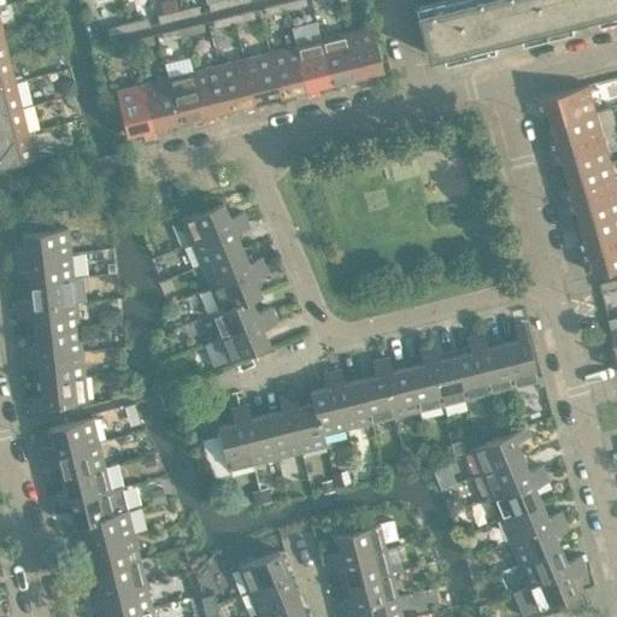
[(216,0),(207,3),(210,10),(231,5),(229,0),(216,0)]
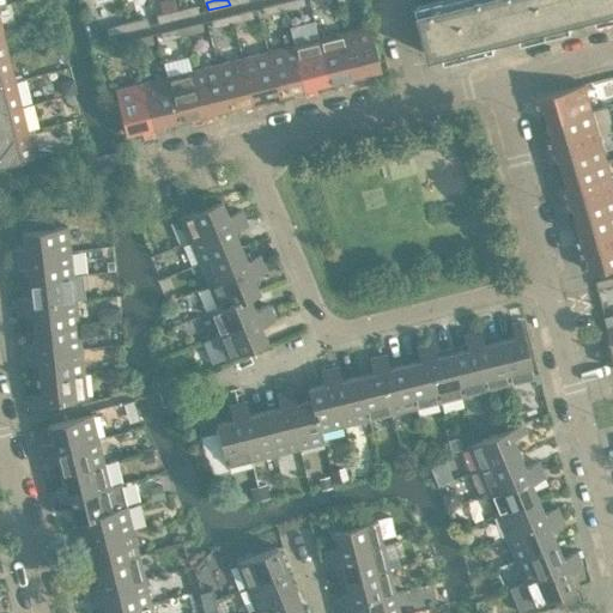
[(612,0),(463,0),(420,11),(431,56),(612,10),(612,0)]
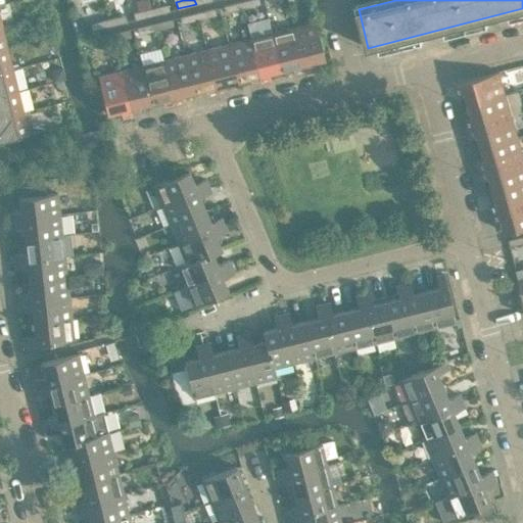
[(240,1),(224,5),(225,12),(242,8),(240,1)]
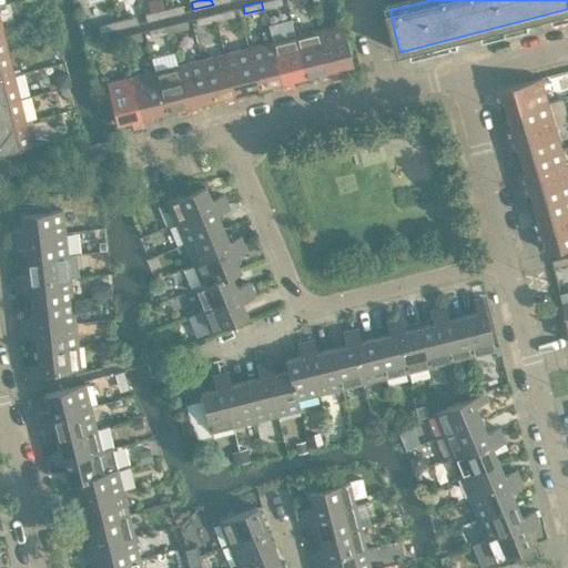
[(182,4),(163,9),(164,17),(184,11),(182,4)]
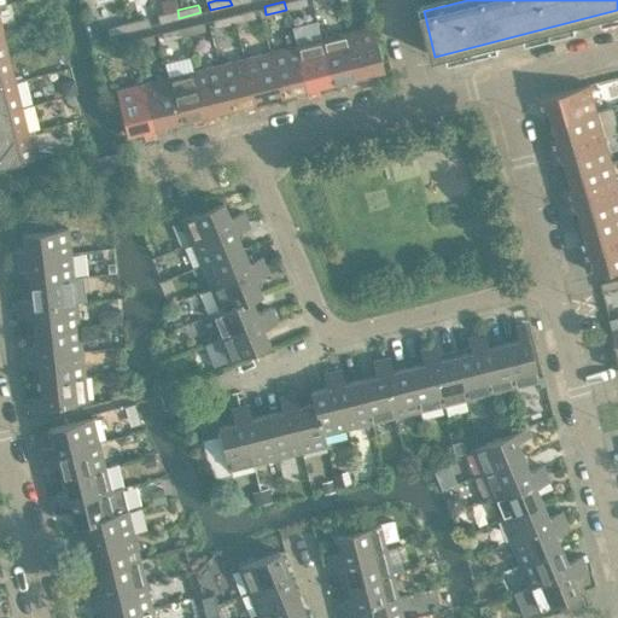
[(157,15),(159,23),(179,18),(178,10),(157,15)]
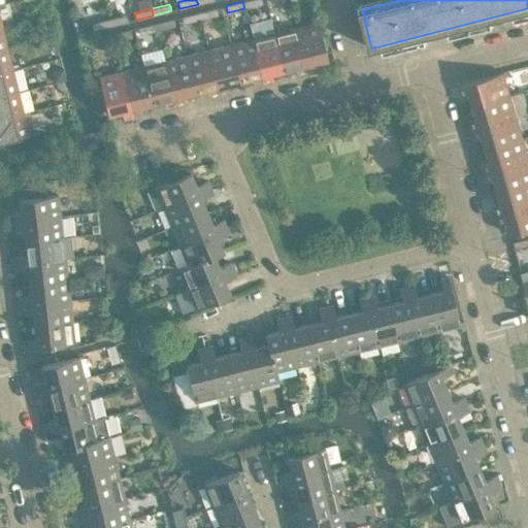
[(217,8),(199,12),(200,20),(218,14),(217,8)]
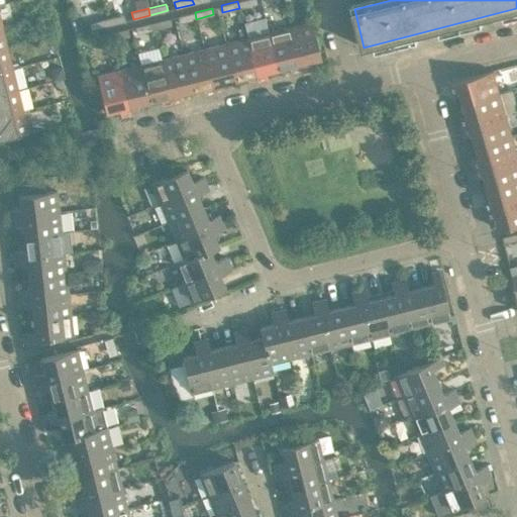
[(195,12),(177,16),(179,23),(196,19),(195,12)]
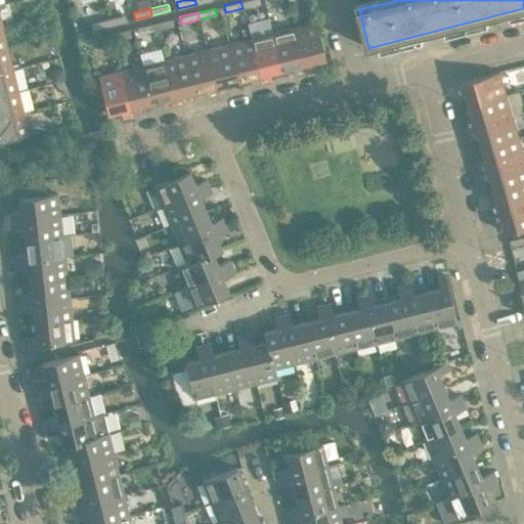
[(125,14),(107,18),(110,26),(127,22),(125,14)]
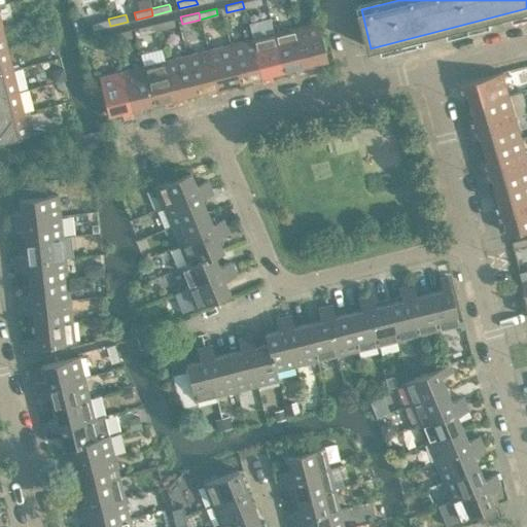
[(91,24),(93,30),(110,26),(108,19),(91,24)]
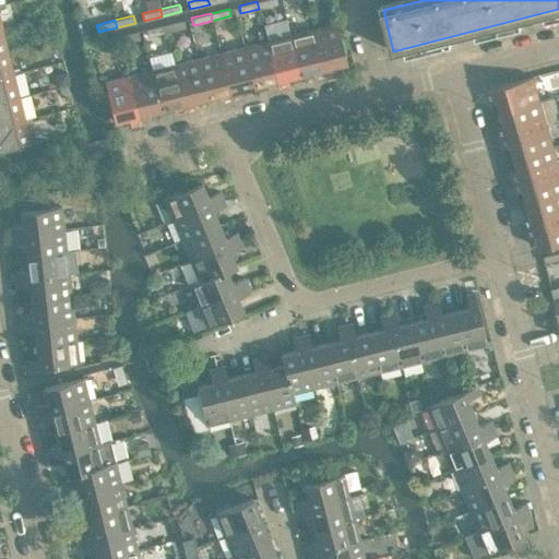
[(183,20),(164,24),(166,32),(185,27),(183,20)]
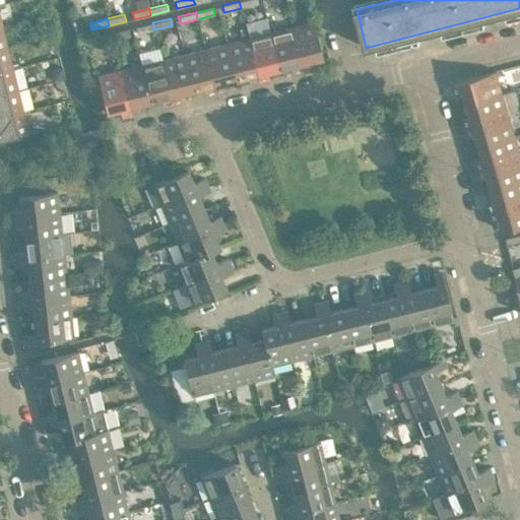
[(323,58),(314,21),(290,27),(302,71),(312,68),(310,62),(323,58)]
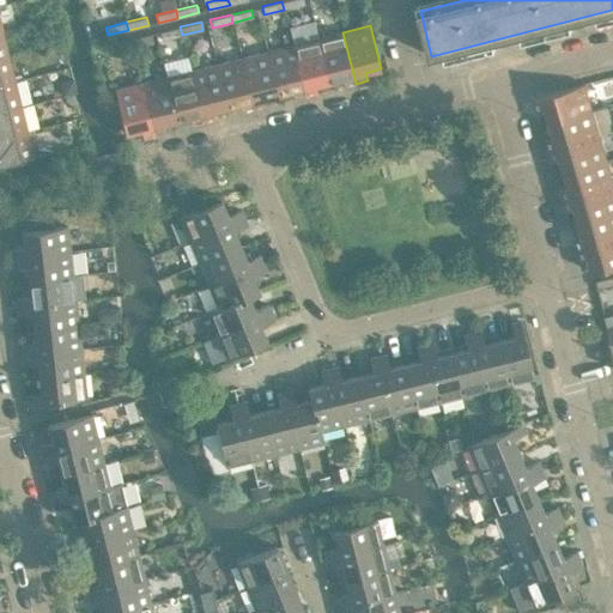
[(180,26),(161,32),(162,40),(182,35),(180,26)]
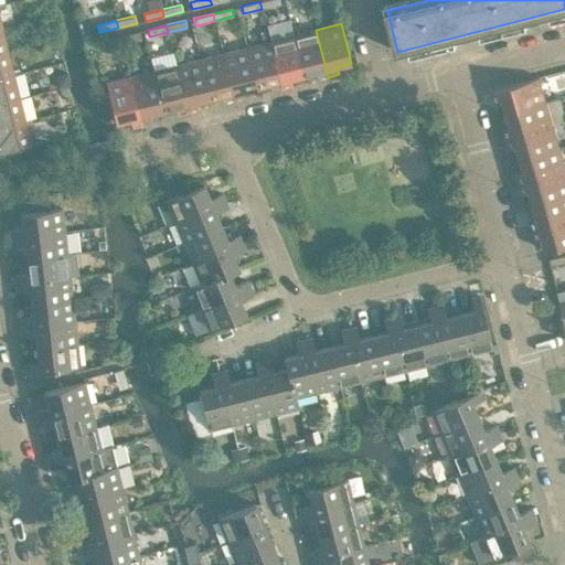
[(328,77),(316,30),(294,35),(304,75),(316,72),(318,80),(328,77)]
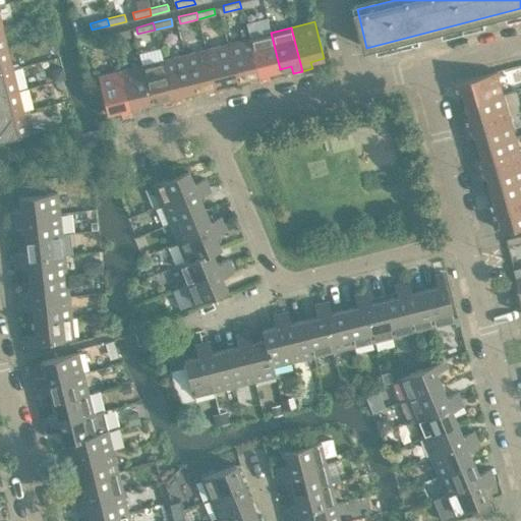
[(128,30),(111,34),(112,41),(130,36),(128,30)]
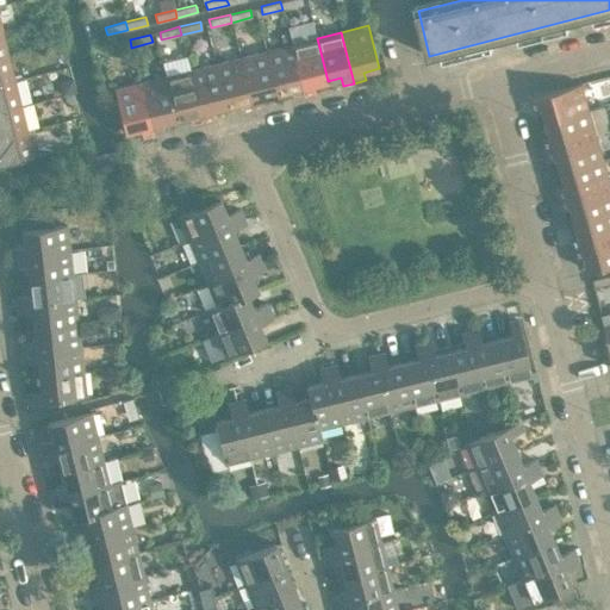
[(328,81),(317,38),(292,44),(304,95),(316,93),(313,85),(328,81)]
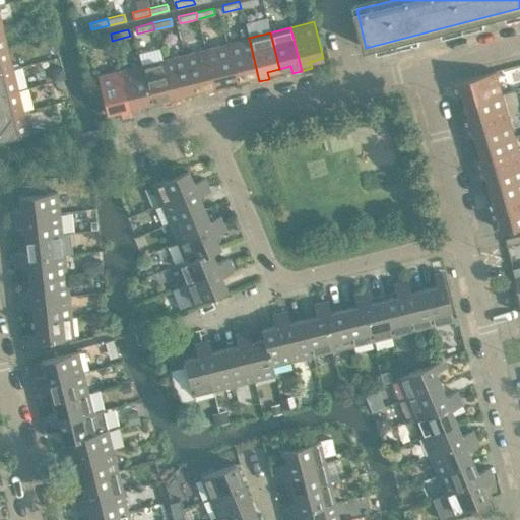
[(111,34),(93,38),(94,45),(112,41),(111,34)]
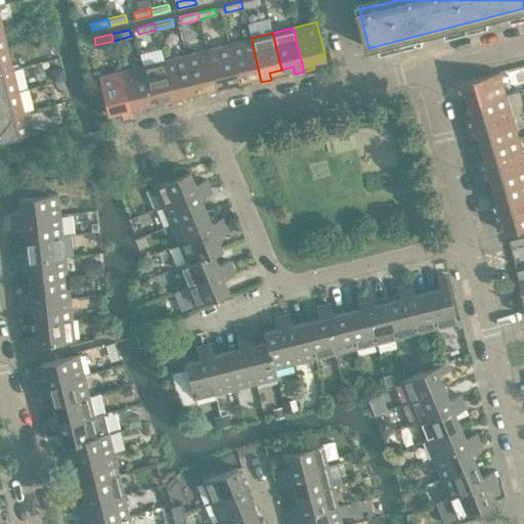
[(261,82),(251,38),(228,44),(237,81),(250,78),(252,84),(261,82)]
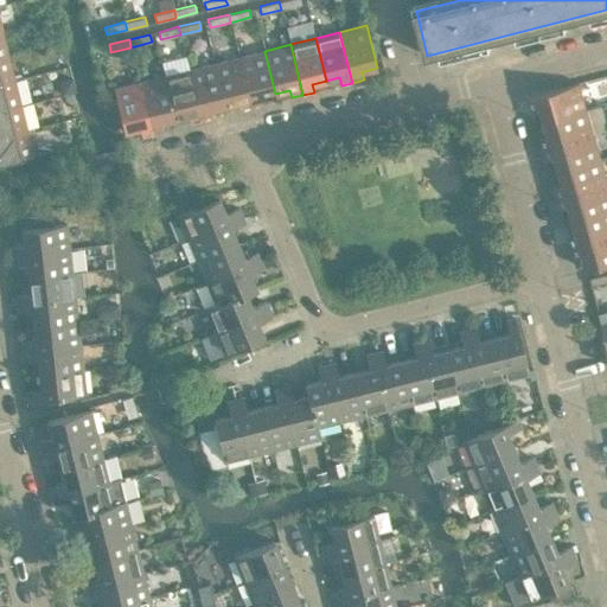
[(275,94),(264,51),(240,57),(251,108),(263,104),(261,97),(275,94)]
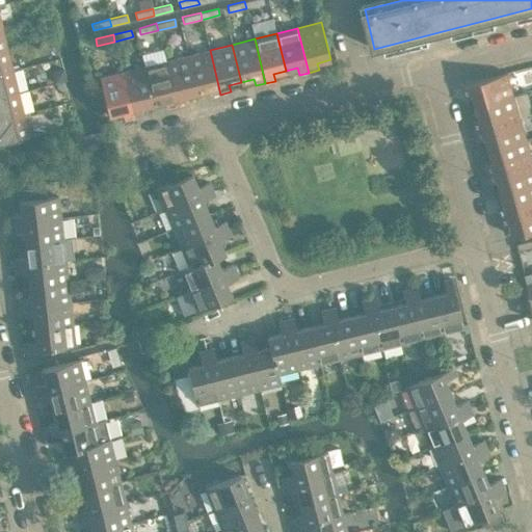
[(0,73),(12,70),(7,48),(0,50),(0,73)]
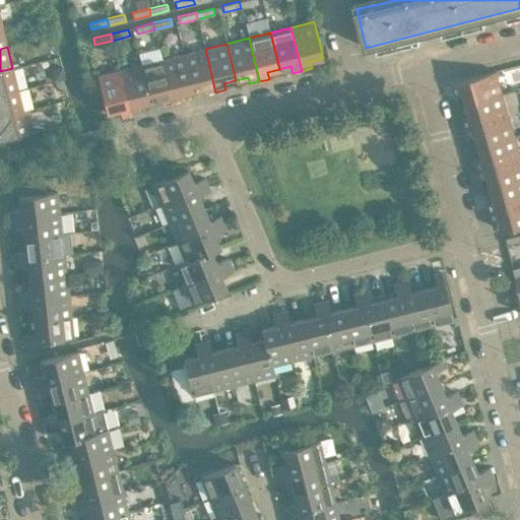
[(215,92),(205,49),(183,54),(193,90),(204,87),(206,94),(215,92)]
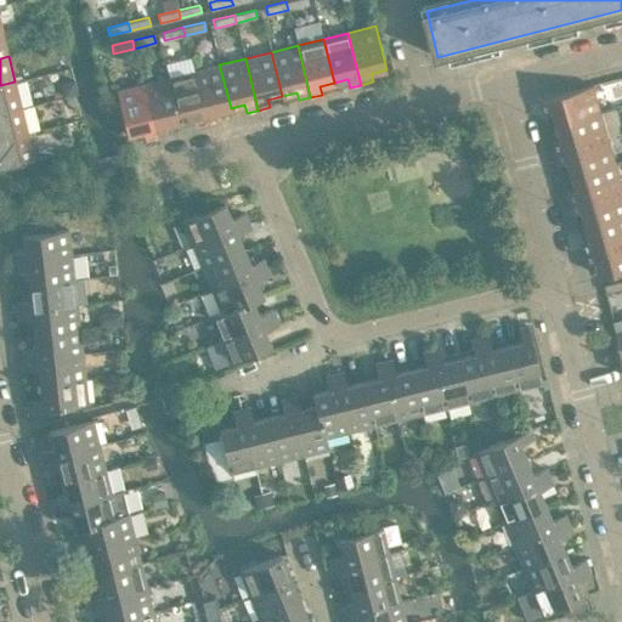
[(231,108),(219,64),(194,71),(207,123),(219,120),(216,112),(231,108)]
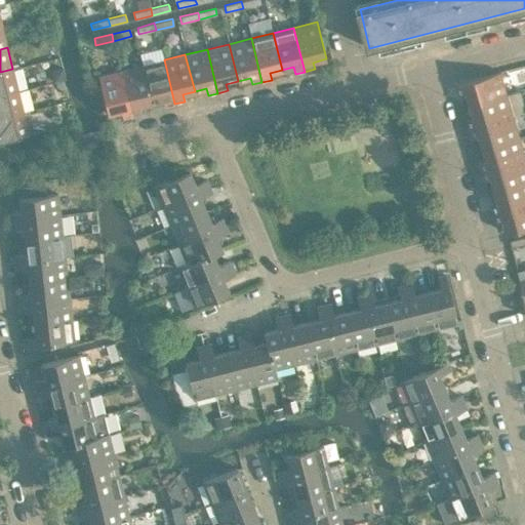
[(174,104),(164,59),(143,66),(152,103),(163,99),(165,106),(174,104)]
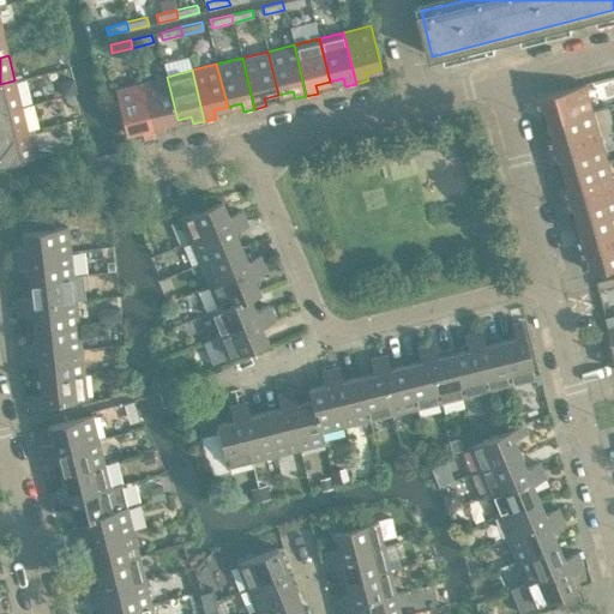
[(167,77),(142,83),(154,134),(166,131),(163,124),(178,120),(167,77)]
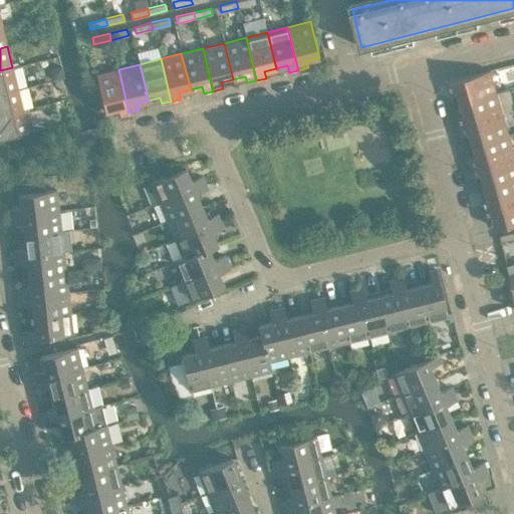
[(54,68),(52,71),(54,79),(62,76),(60,66),(54,68)]
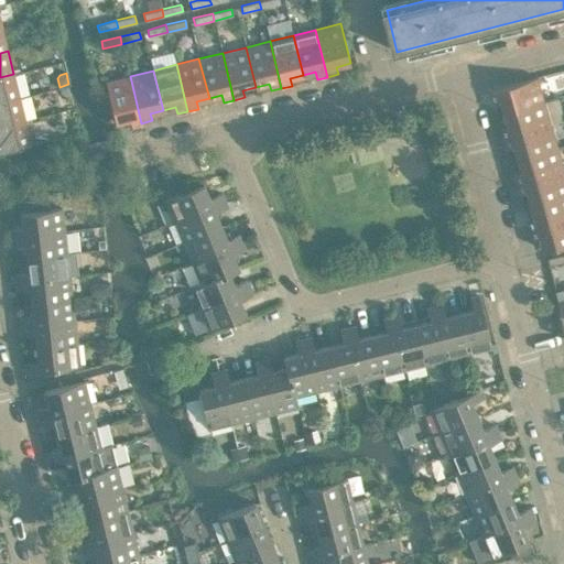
[(0,101),(19,97),(13,74),(0,77),(0,101)]
